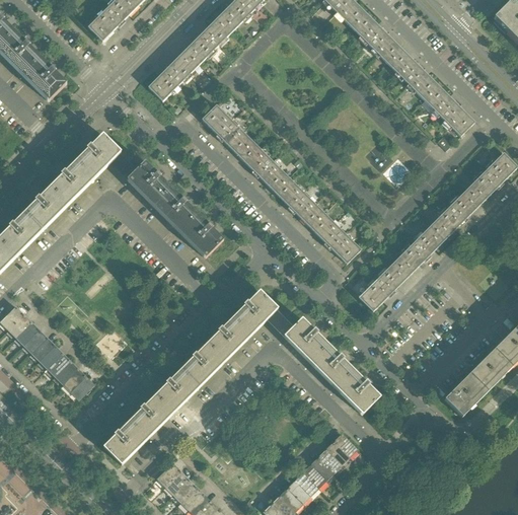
[(112,0),(87,25),(101,40),(140,0),(112,0)]
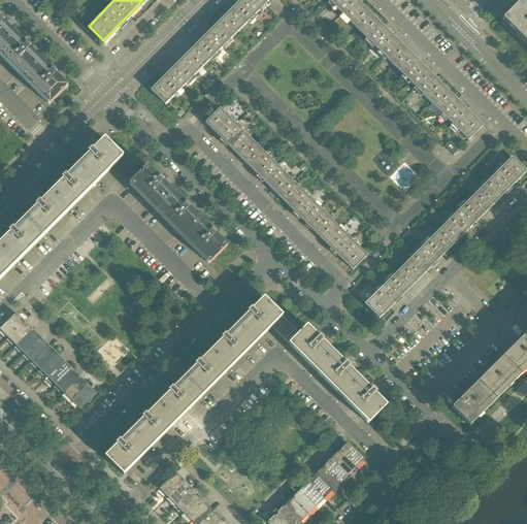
[(236,0),(233,3),(150,87),(164,101),(264,0),(236,0)]
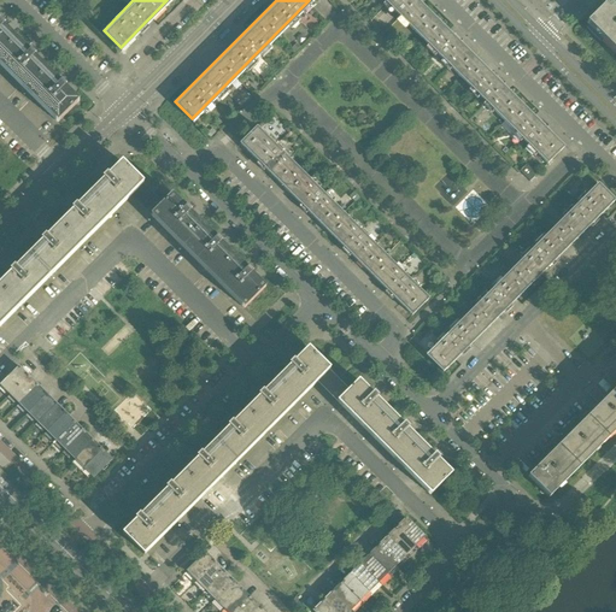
[(386,0),(459,74),(546,160),(563,143),(420,0),(386,0)]
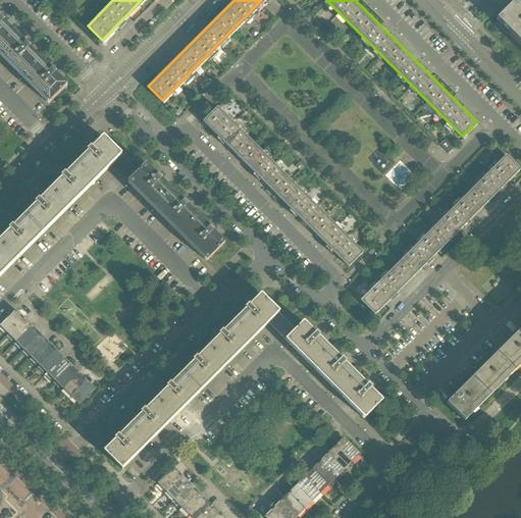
[(495,16),(520,42),(520,6),(519,4),(517,3),(515,0),(511,0),(504,7),(495,16)]
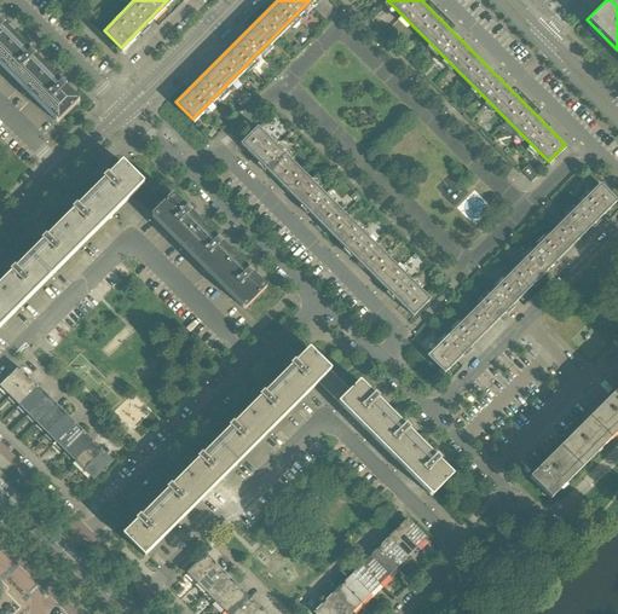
[(0,51),(16,35),(3,22),(5,21),(0,16),(0,51)]
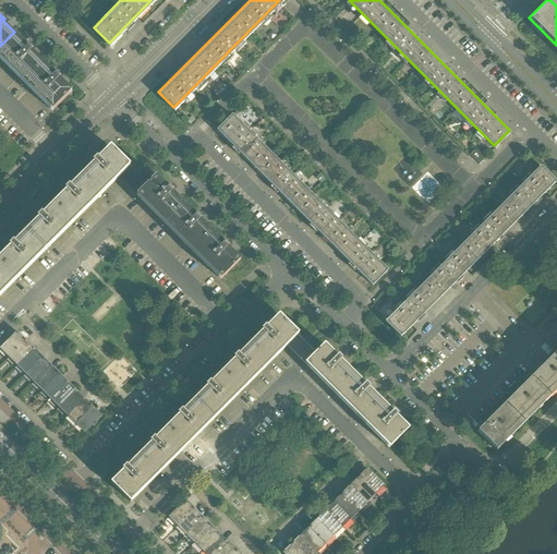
[(26,44),(14,32),(0,46),(0,57),(10,47),(14,51),(19,55),(23,59),(27,63),(17,74),(23,79),(43,60),(31,48),(32,46),(28,43),(26,44)]
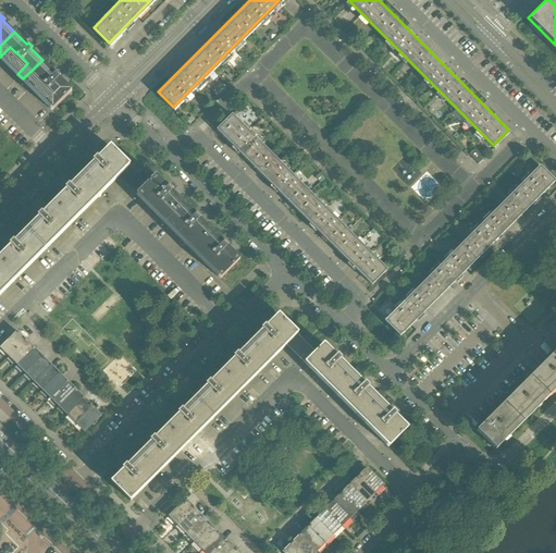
[(10,47),(0,57),(4,61),(14,51),(10,47)]
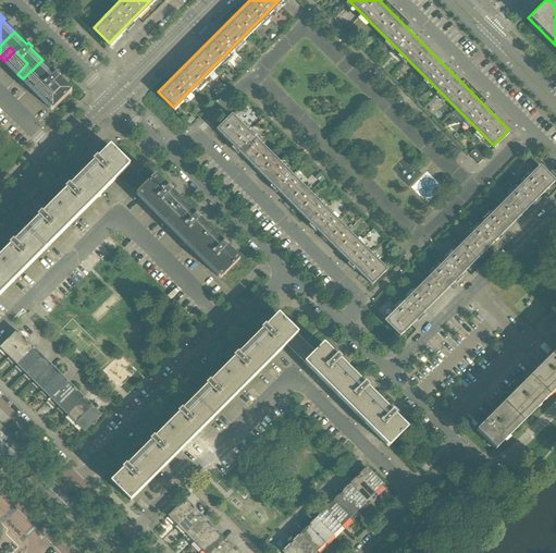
[(19,54),(14,51),(4,61),(9,65),(19,54)]
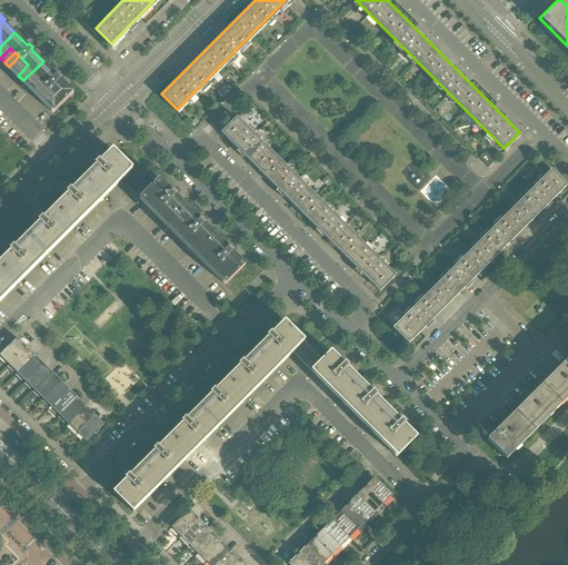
[(9,67),(13,71),(23,60),(19,56),(9,67)]
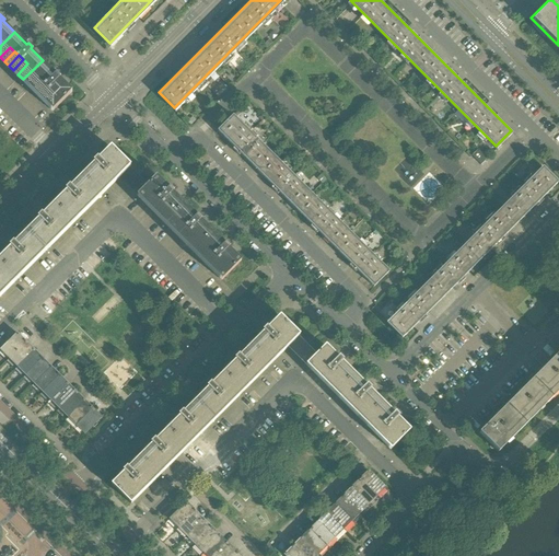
[(13,70),(18,74),(27,64),(23,59),(13,70)]
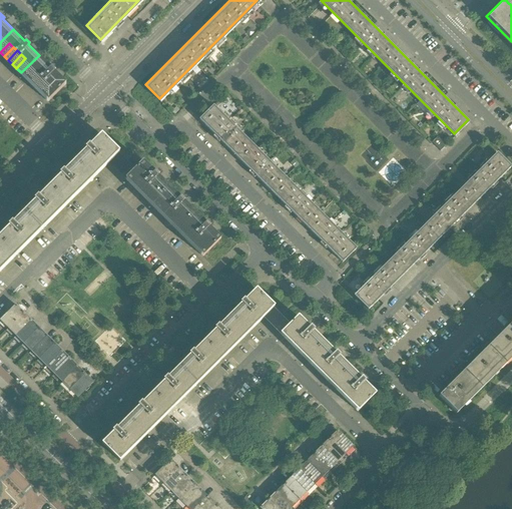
[(50,65),(39,55),(21,72),(26,77),(35,68),(39,72),(43,76),(48,80),(52,84),(42,94),(47,98),(65,80),(53,69),(55,68),(51,64),(50,65)]
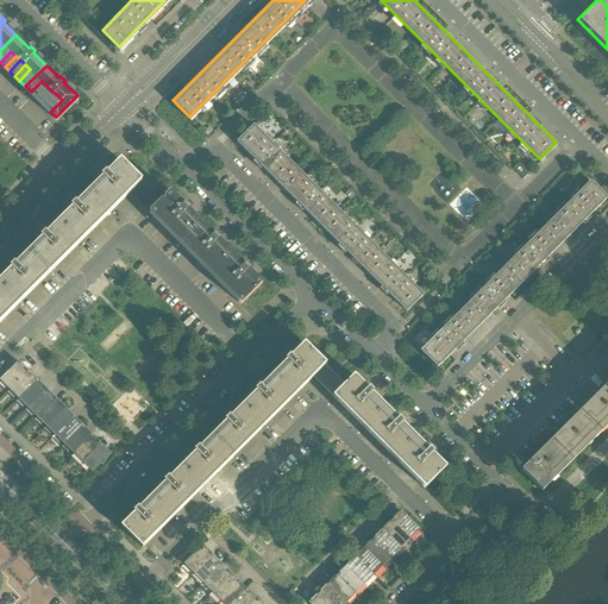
[(42,81),(31,92),(36,96),(46,86),(42,81)]
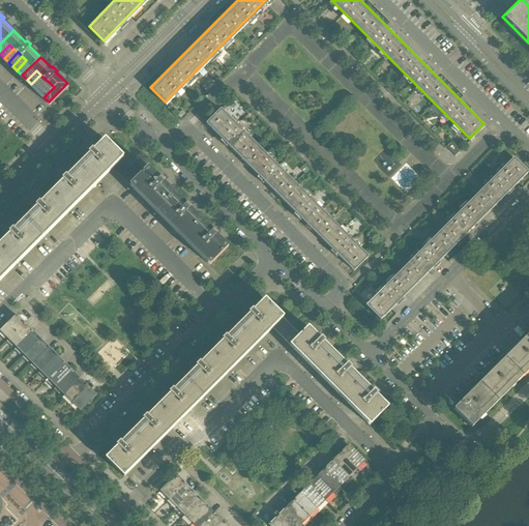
[(31,84),(35,88),(45,79),(40,75),(31,84)]
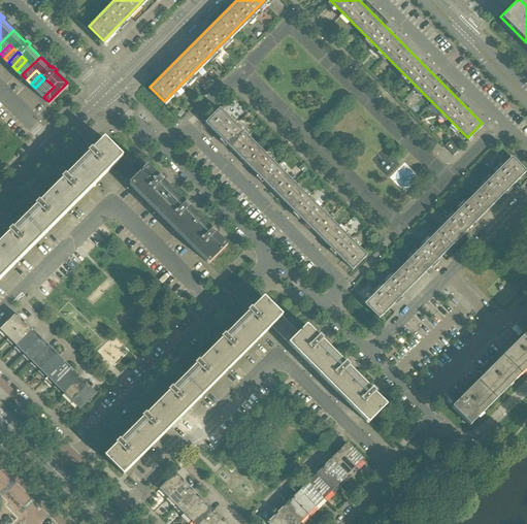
[(35,88),(39,93),(50,83),(44,78),(35,88)]
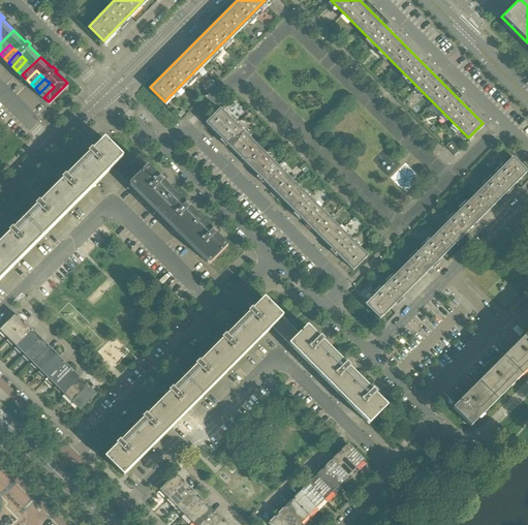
[(39,93),(43,97),(54,87),(50,83),(39,93)]
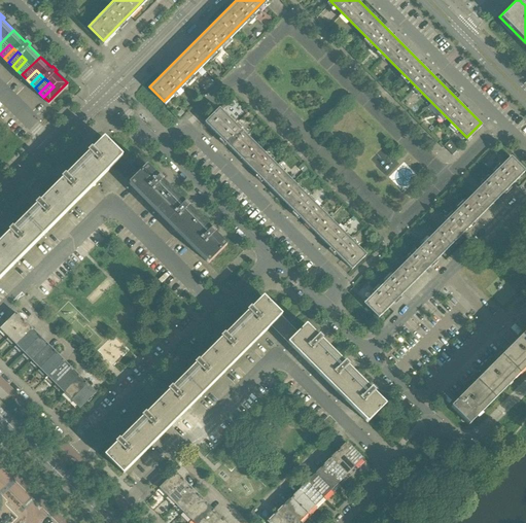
[(204,119),(350,266),(351,266),(364,251),(218,105),(204,119)]
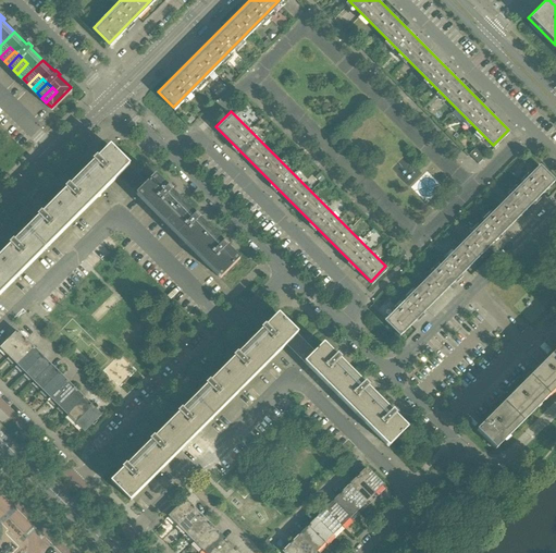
[(238,256),(233,250),(226,244),(227,242),(224,237),(222,240),(198,216),(200,214),(196,210),(195,212),(171,188),(172,186),(169,183),(167,184),(155,172),(146,180),(141,175),(138,171),(128,161),(109,143),(97,155),(95,152),(91,157),(93,158),(69,182),(68,181),(63,184),(65,186),(53,198),(41,210),(39,208),(36,212),(37,213),(13,238),(12,236),(8,241),(10,242),(0,250),(0,290),(2,287),(7,283),(11,279),(22,268),(27,263),(31,259),(35,255),(39,250),(50,240),(54,235),(59,232),(63,228),(68,223),(79,211),(84,207),(87,203),(93,198),(96,194),(104,186),(109,182),(113,177),(118,173),(127,182),(131,186),(135,191),(135,192),(140,197),(145,200),(149,206),(153,210),(158,214),(168,224),(172,229),(176,233),(181,237),(185,242),(196,253),(200,257),(205,261),(209,266),(213,270),(219,275),(238,256)]
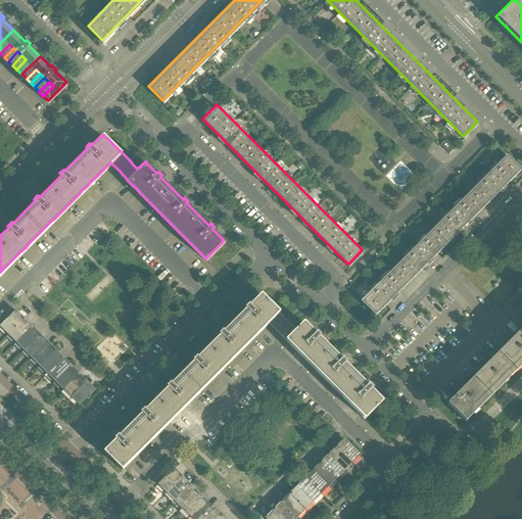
[(444,136),(439,141),(439,142),(447,149),(447,150),(453,145),(444,136)]
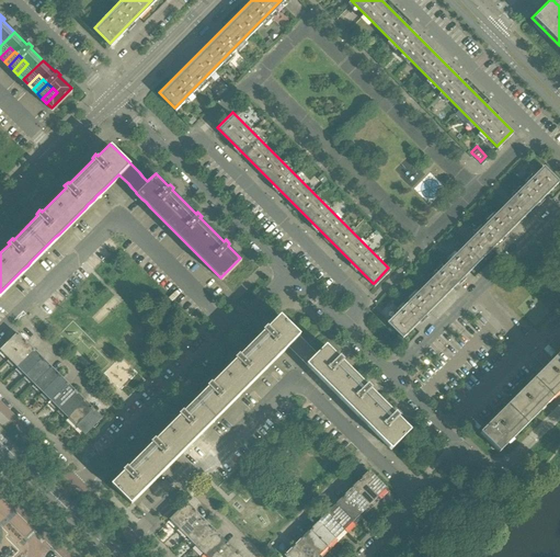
[(543,163),(425,281),(408,298),(386,319),(401,334),(477,259),(558,179),(543,163)]
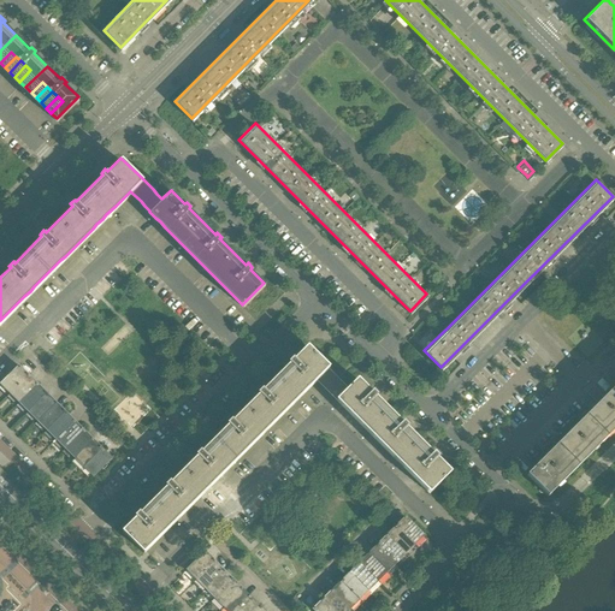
[(315,377),(326,387),(336,397),(352,414),(429,490),(449,468),(436,455),(438,454),(433,449),(431,450),(406,425),(407,422),(402,419),(401,420),(374,395),(377,392),(372,387),(371,390),(356,375),(348,385),(327,365),(306,343),(293,356),(291,355),(287,360),(288,361),(262,387),(260,385),(256,390),(258,391),(231,417),(230,416),(225,421),(228,422),(200,449),(199,448),(194,451),(196,454),(170,479),(169,478),(164,482),(165,484),(140,510),(137,509),(134,512),(135,515),(122,528),(143,550),(315,377)]
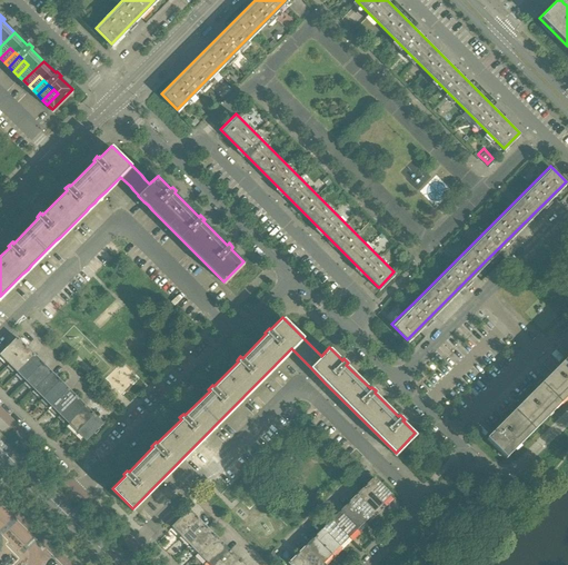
[(0,352),(9,360),(26,344),(17,335),(0,352)]
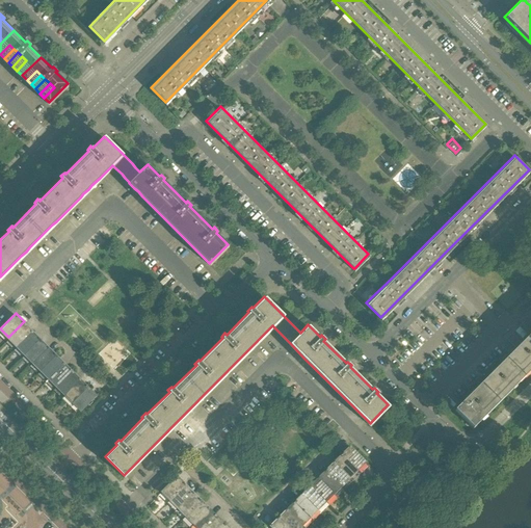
[(8,337),(16,344),(31,328),(24,321),(8,337)]
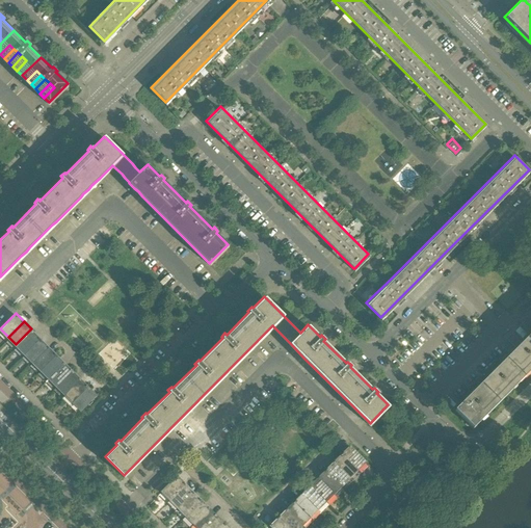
[(530,330),(529,333),(528,331),(521,323),(521,324),(515,331),(514,330),(508,336),(509,337),(514,341),(518,344),(454,407),(472,425),(530,366),(530,330)]
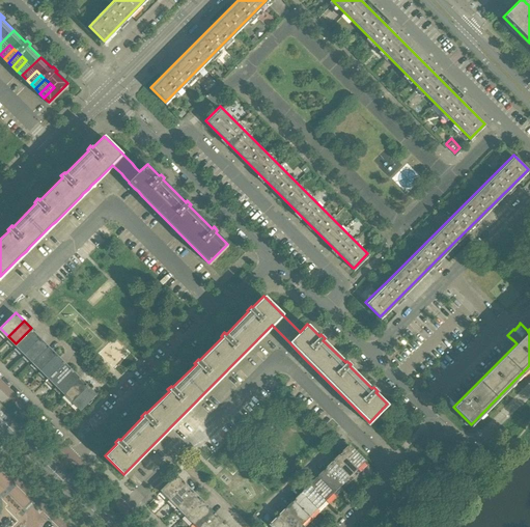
[(16,343),(24,352),(39,336),(31,328),(16,343)]
